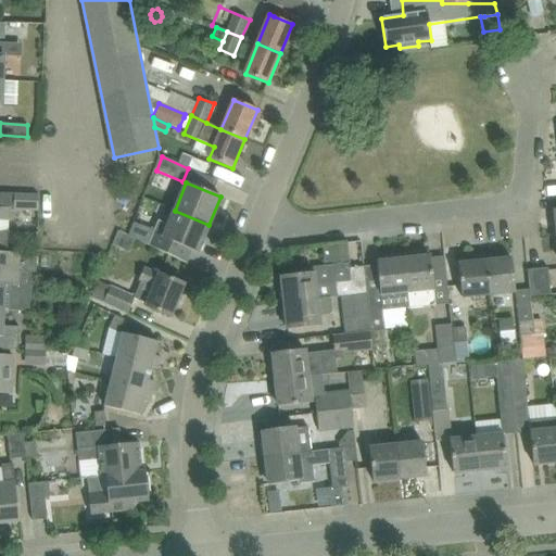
[(14,210),(38,211),(38,194),(14,193),(14,210)]
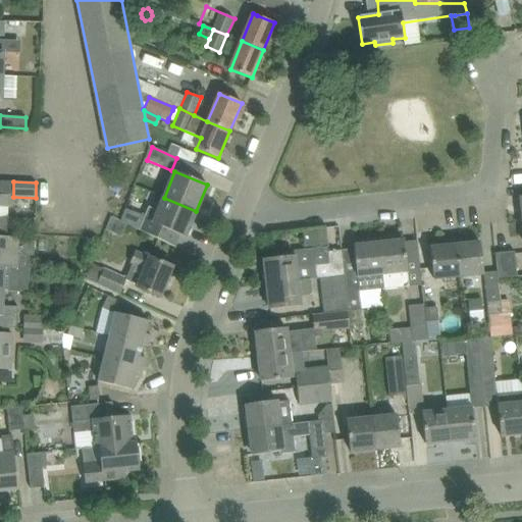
[(0,218),(8,219),(9,196),(0,195),(0,218)]
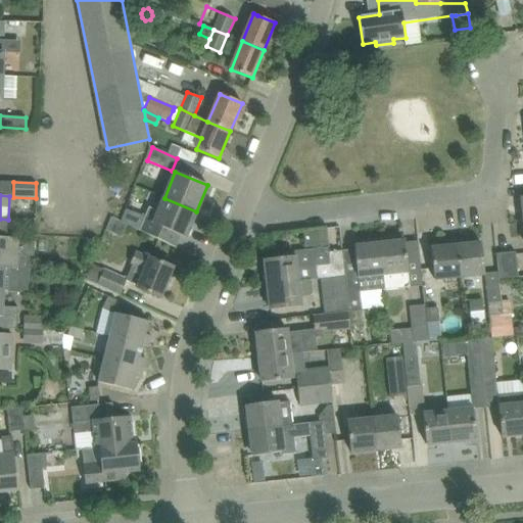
[(196,211),(164,198),(158,212),(149,207),(138,230),(175,248),(180,235),(186,238),(196,211)]
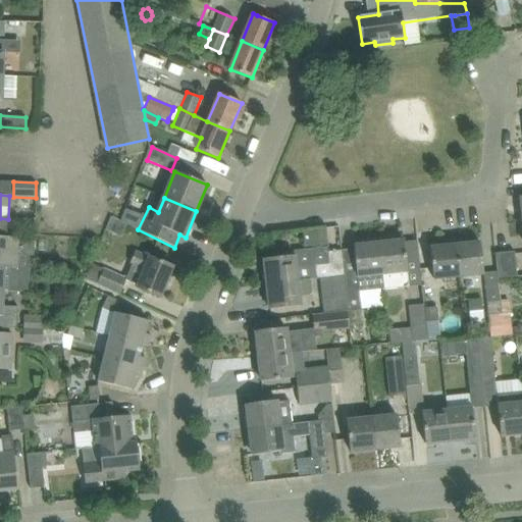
[(111,217),(106,229),(121,237),(126,225),(111,217)]
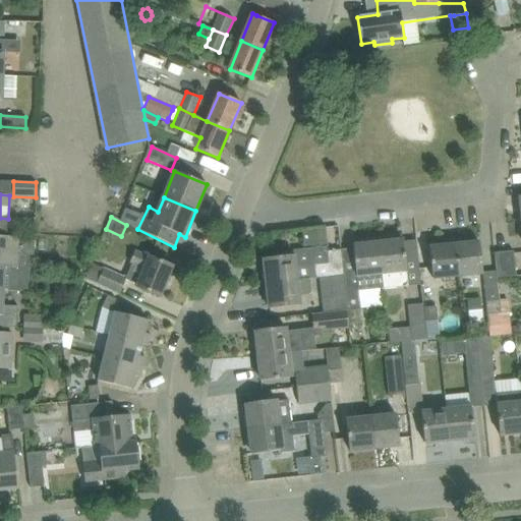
[(0,254),(19,255),(34,255),(35,239),(8,238),(8,219),(0,218),(0,254)]
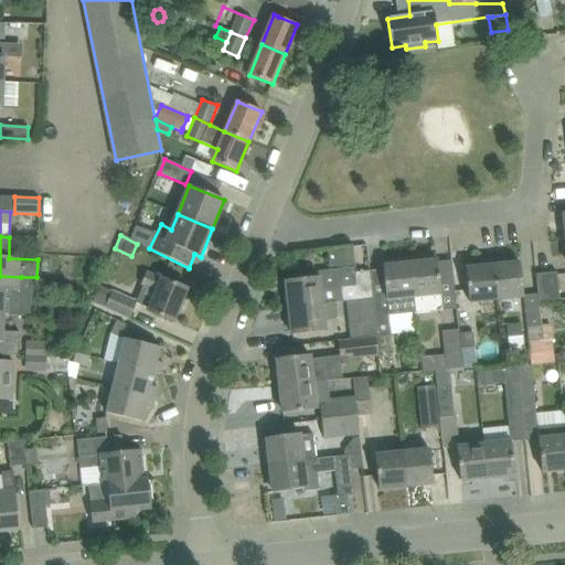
[(329,249),(328,249),(330,269),(355,266),(353,247),(351,247),(329,249)]
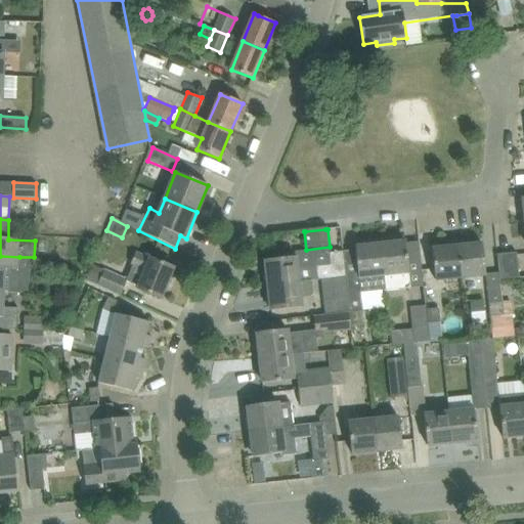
[(405,242),(393,244),(392,241),(390,239),(380,241),(385,290),(397,289),(410,288),(405,242)]
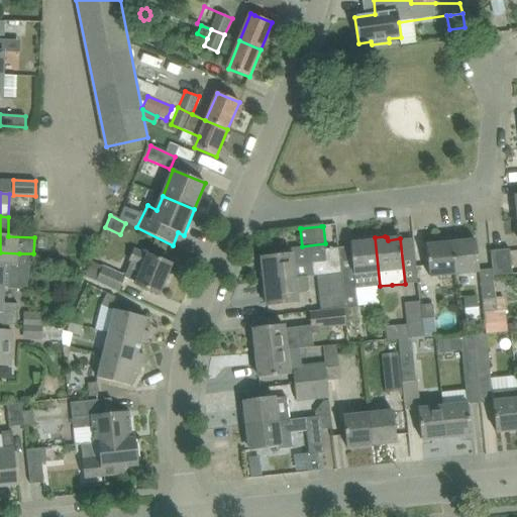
[(340,273),(343,309),(345,321),(358,319),(355,289),(380,286),(375,237),(364,238),(362,240),(363,243),(350,244),(353,271),(340,273)]
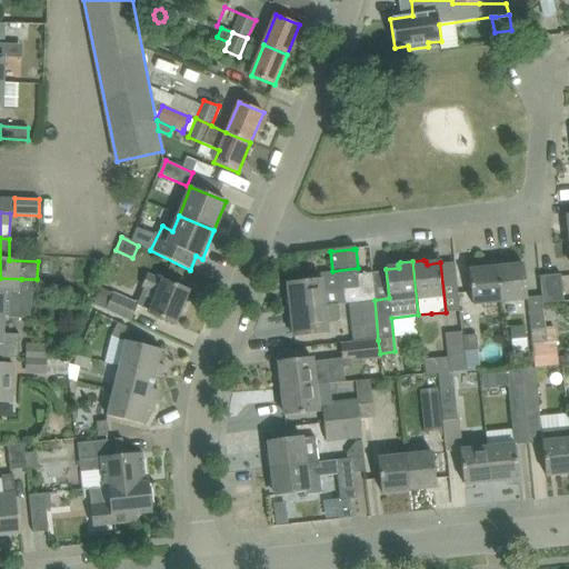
[(497,268),(500,301),(527,298),(533,358),(547,357),(545,328),(542,305),(541,305),(541,296),(527,297),(523,266),(497,268)]
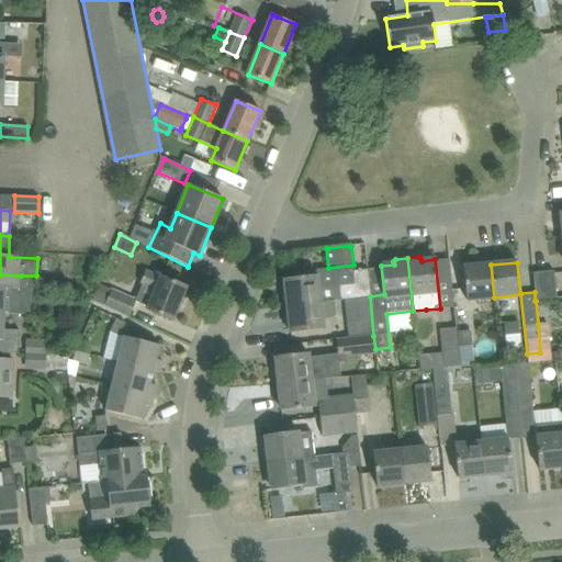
[(467,300),(494,298),(491,265),(463,268),(467,300)]
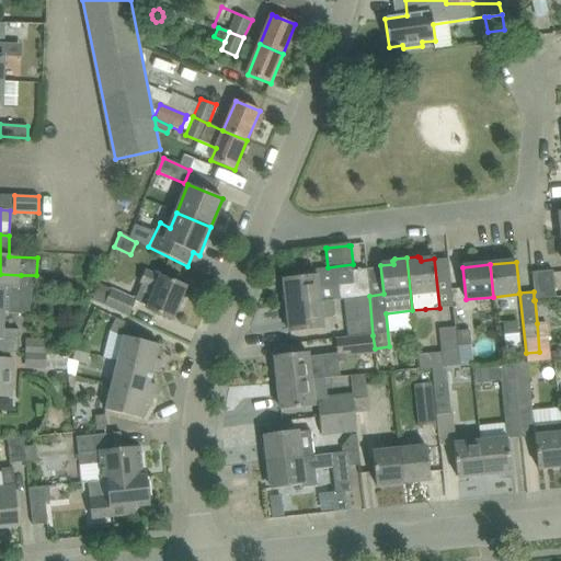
[(334,300),(355,297),(369,296),(366,270),(350,272),(352,283),(318,287),(317,275),(283,279),(286,306),(334,300)]
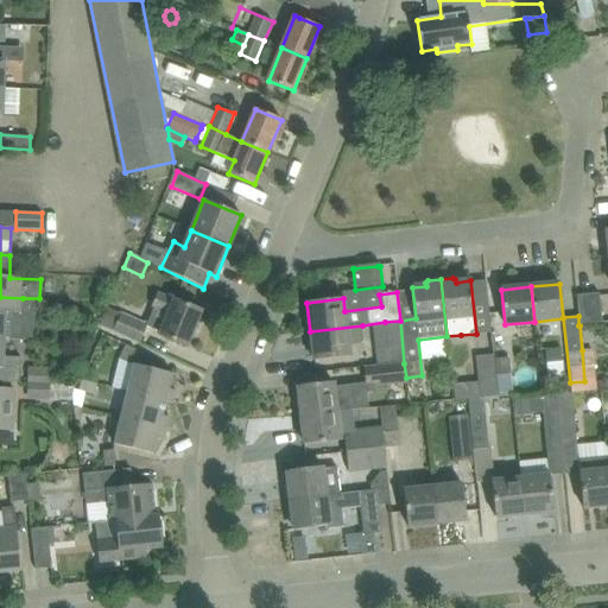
[(158,335),(165,339),(187,347),(201,311),(157,293),(151,308),(166,314),(158,335)]
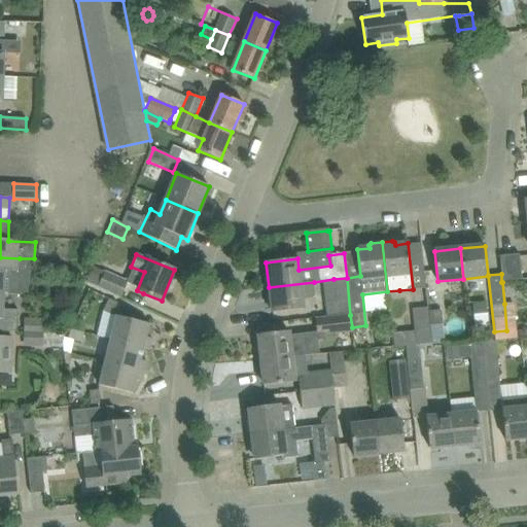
[(499,256),(501,274),(501,282),(502,282),(522,280),(519,254),(499,256)]
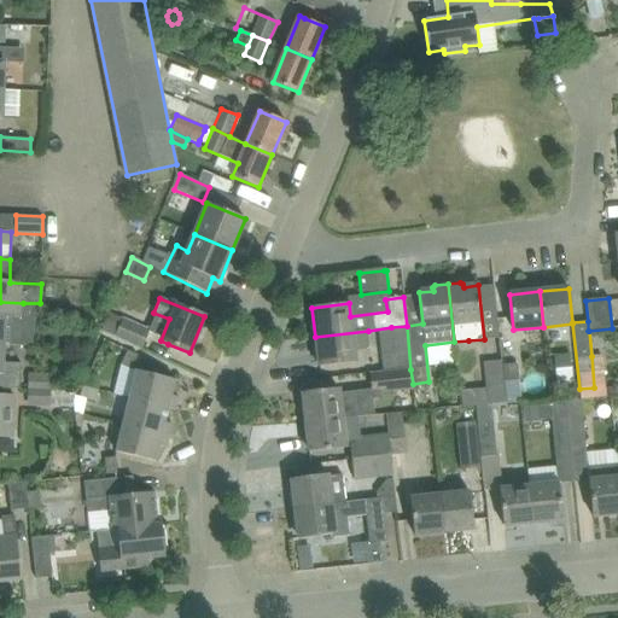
[(0,345),(4,347),(31,348),(33,321),(23,321),(23,303),(0,302),(0,345)]
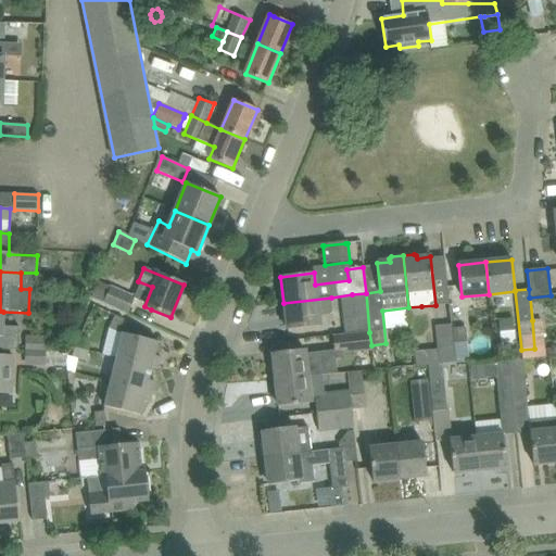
[(100,281),(92,297),(103,302),(111,286),(100,281)]
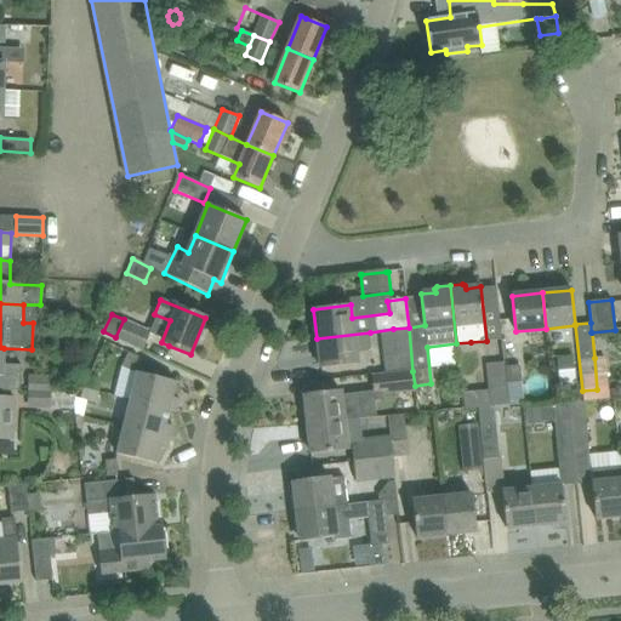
[(124,319),(115,337),(142,349),(151,332),(124,319)]
